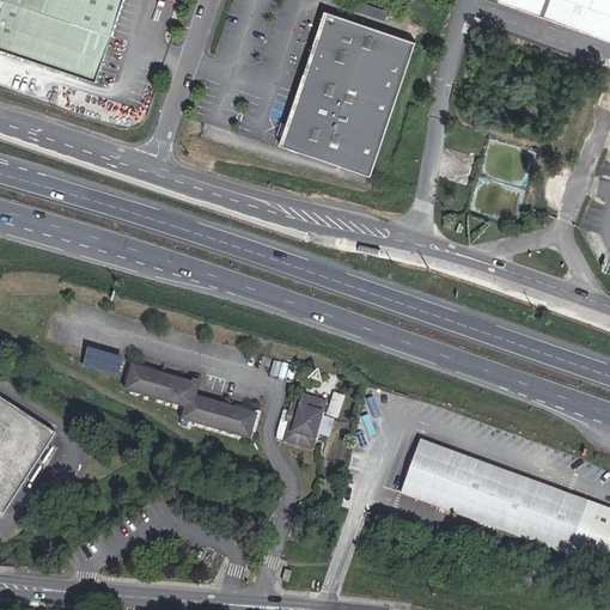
[(0,0),(0,37),(103,71),(123,0),(0,0)]
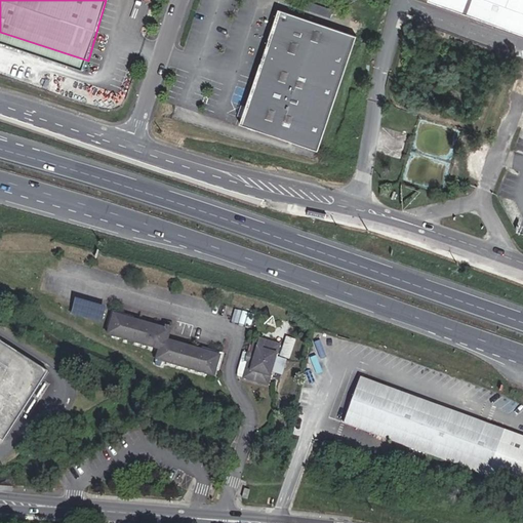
[(432,0),(522,32),(522,0),(432,0)]
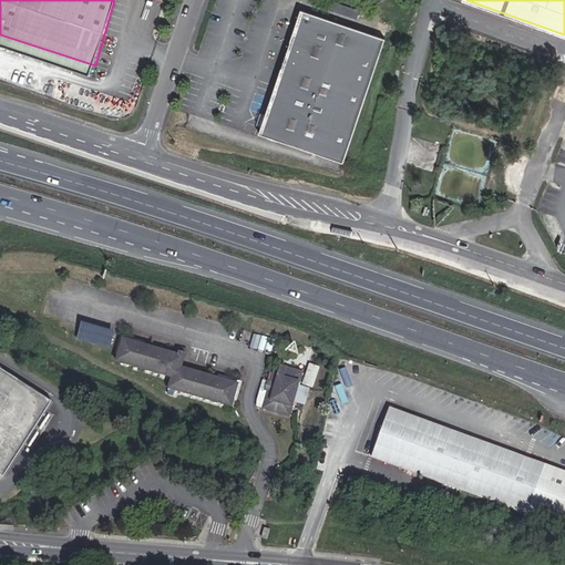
[(345,153),(386,29),(302,1),(260,125),(345,153)]
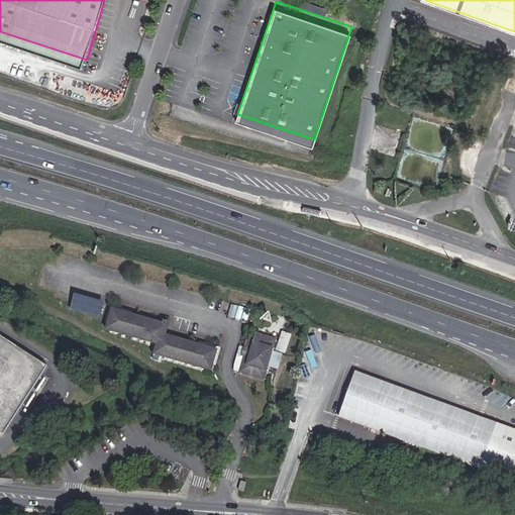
[(384,184),(375,181),(373,188),(381,190),(384,184)]
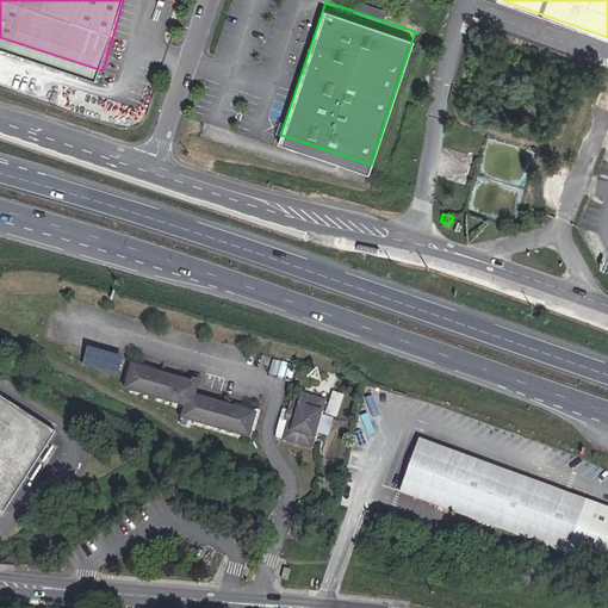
[(115,372),(119,354),(85,345),(79,361),(115,372)]
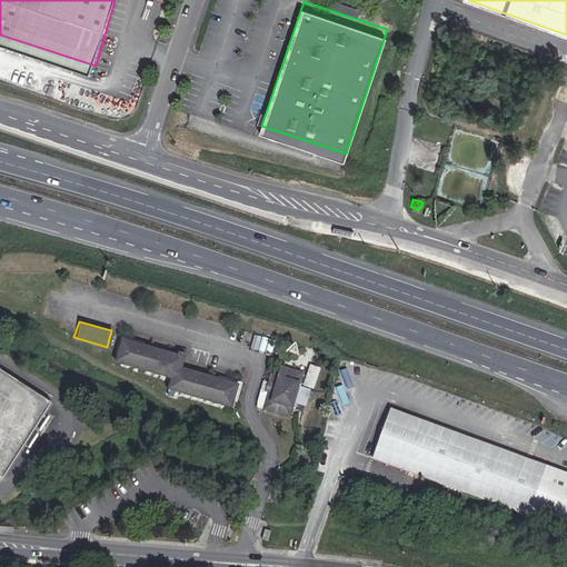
[(137,338),(121,334),(121,337),(116,356),(130,360),(137,338)]
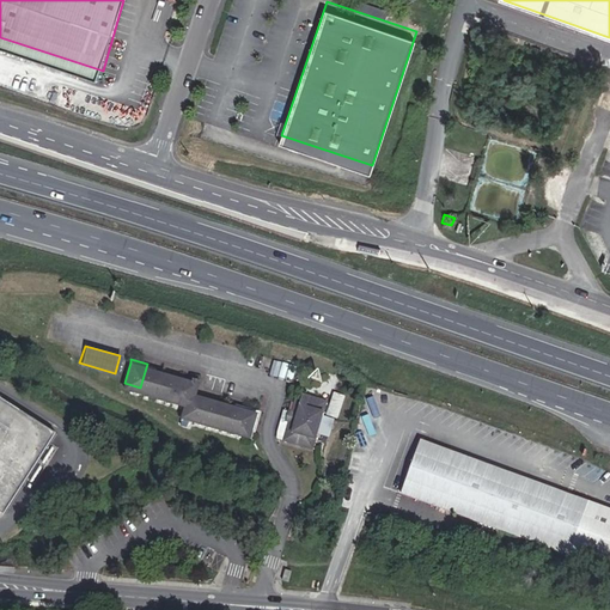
[(146,389),(152,365),(147,364),(140,388),(146,389)]
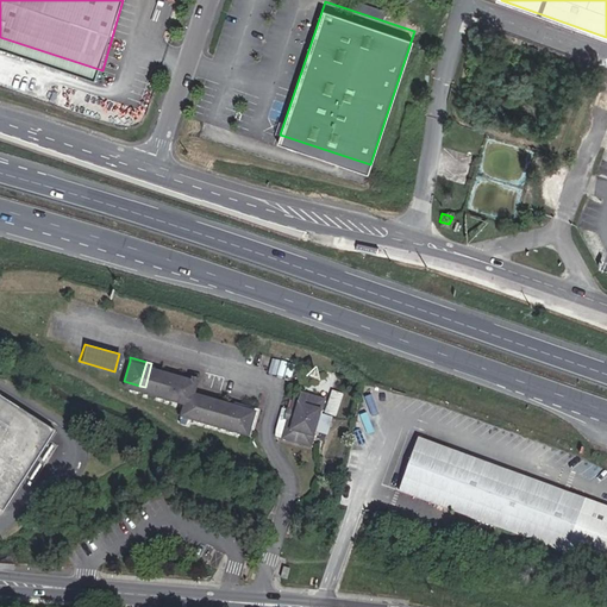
[(162,392),(168,368),(151,363),(145,387),(162,392)]
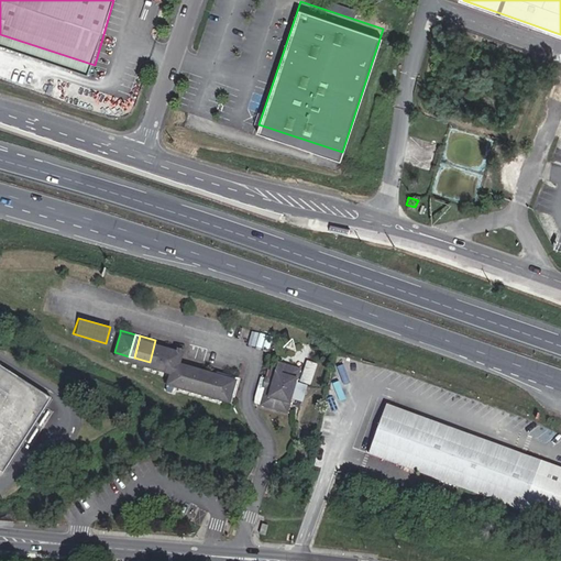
[(154,363),(161,341),(155,340),(150,362),(154,363)]
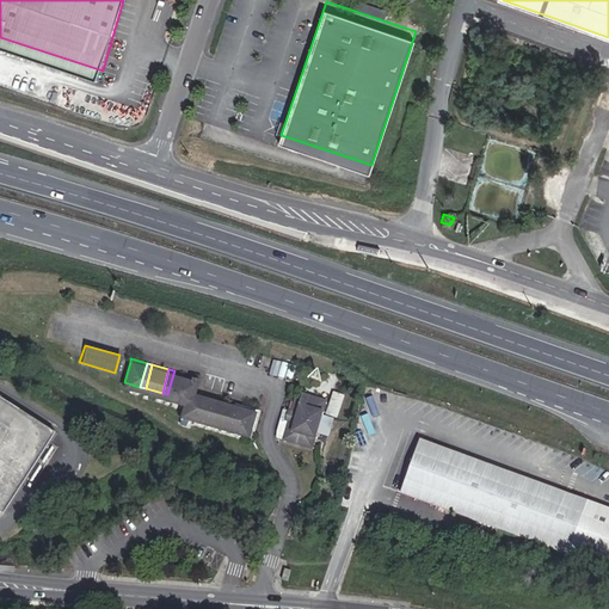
[(184,399),(190,374),(174,370),(167,394),(184,399)]
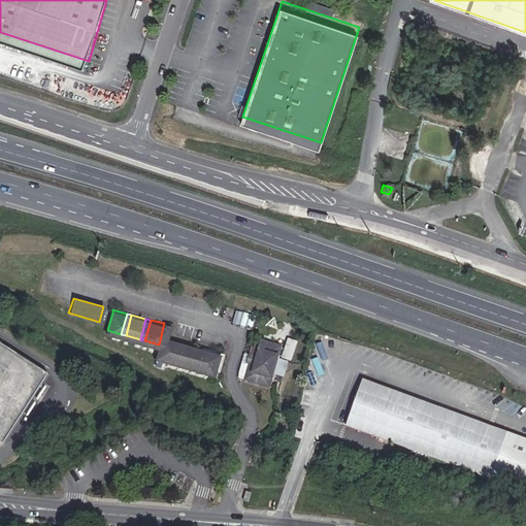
[(170,321),(165,320),(164,323),(159,344),(156,354),(161,355),(166,334),(170,321)]
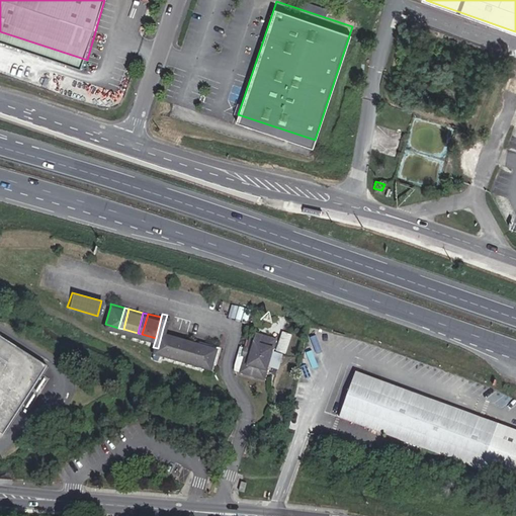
[(247,329),(245,340),(243,348),(239,364),(263,370),(273,331),(254,326),(253,330),(247,329)]
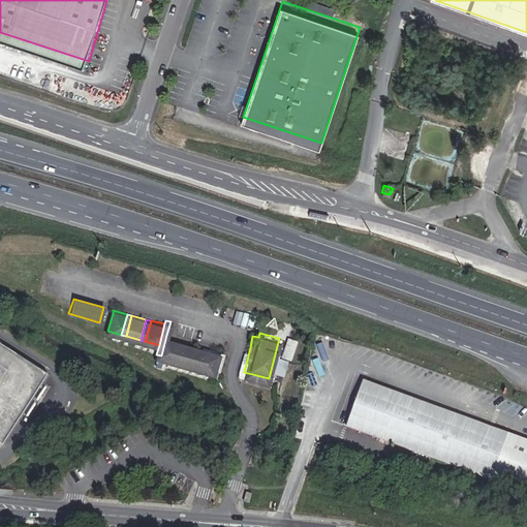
[(176,360),(181,339),(166,335),(161,355),(176,360)]
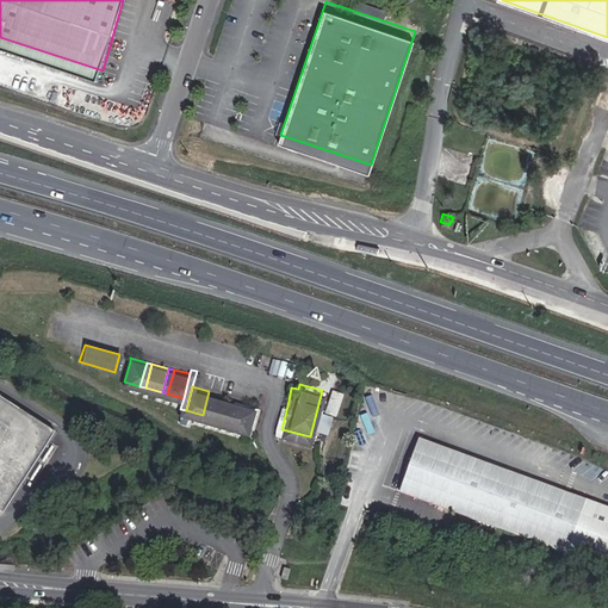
[(339,415),(343,391),(330,388),(324,411),(339,415)]
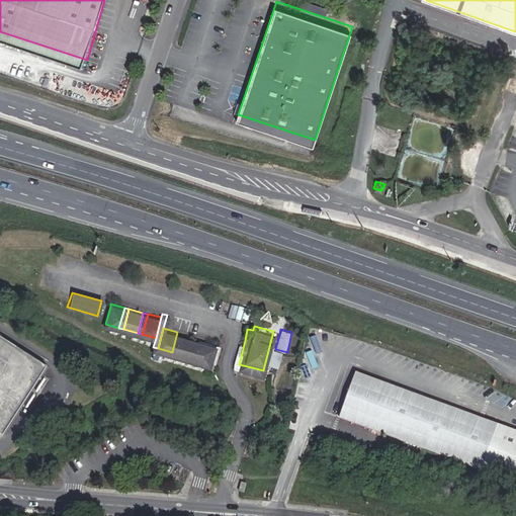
[(176,353),(181,333),(177,332),(172,352),(176,353)]
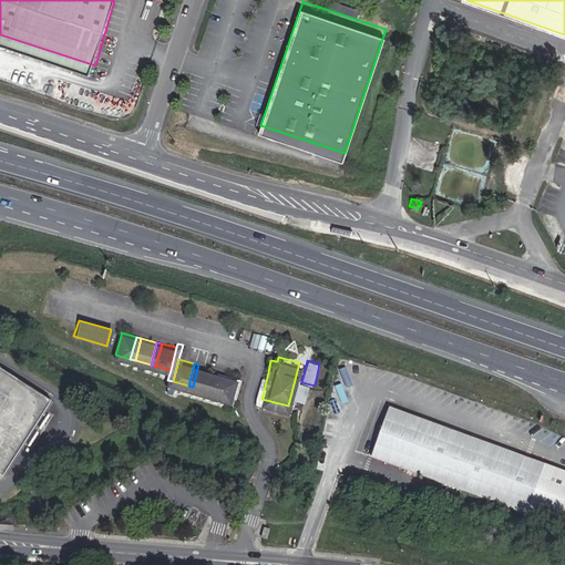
[(209,392),(216,369),(198,365),(193,387),(209,392)]
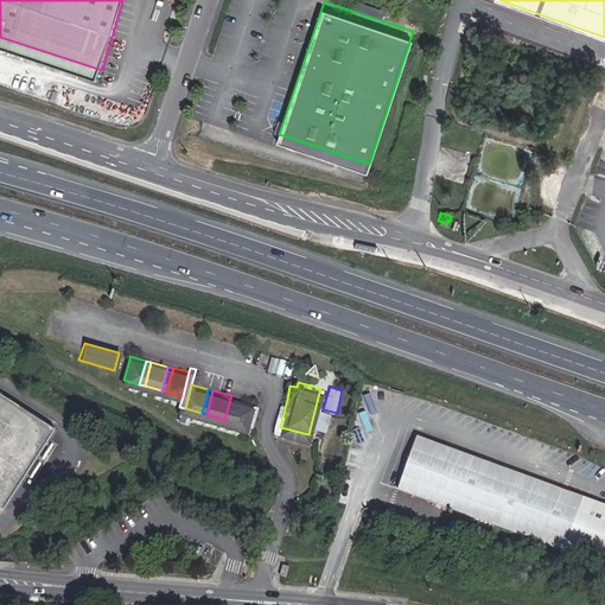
[(0,507),(51,426),(0,394),(0,507)]
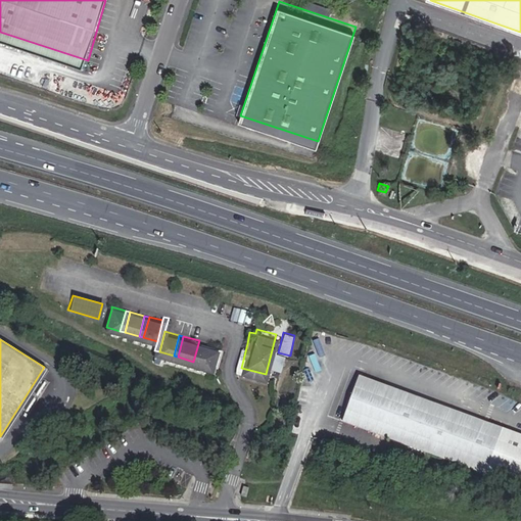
[(197,363),(203,341),(199,340),(193,362),(197,363)]
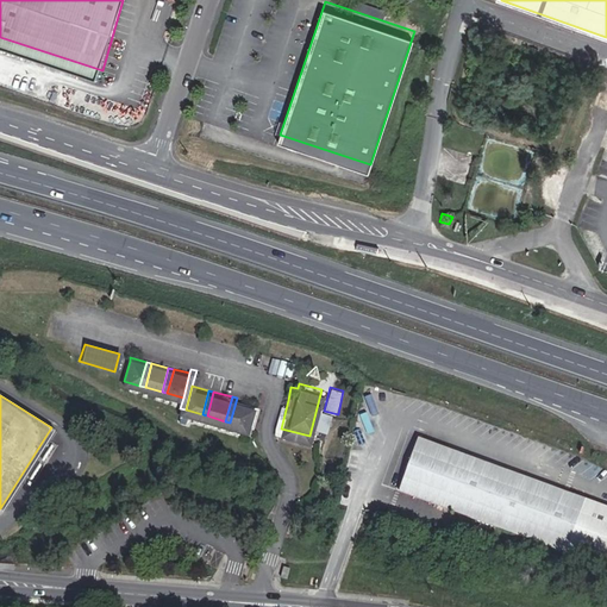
[(230,423),(246,427),(254,402),(237,398),(230,423)]
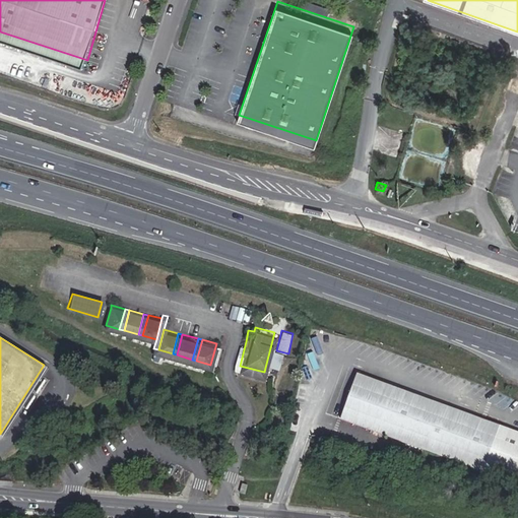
[(339,417),(517,482),(517,431),(357,372),(339,417)]
